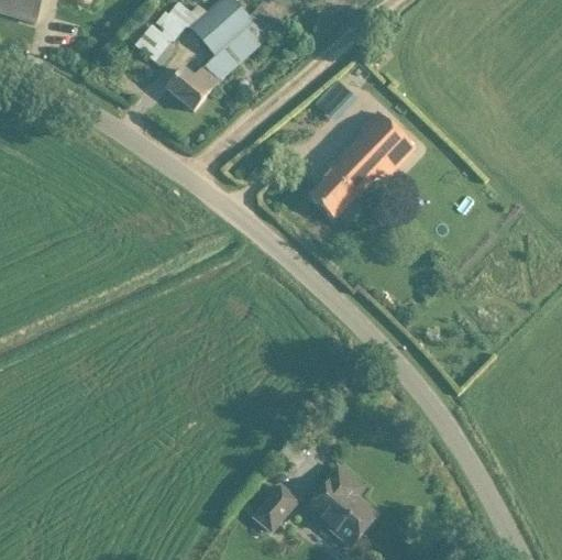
[(0,0),(0,7),(11,10),(9,14),(37,22),(43,0),(0,0)]
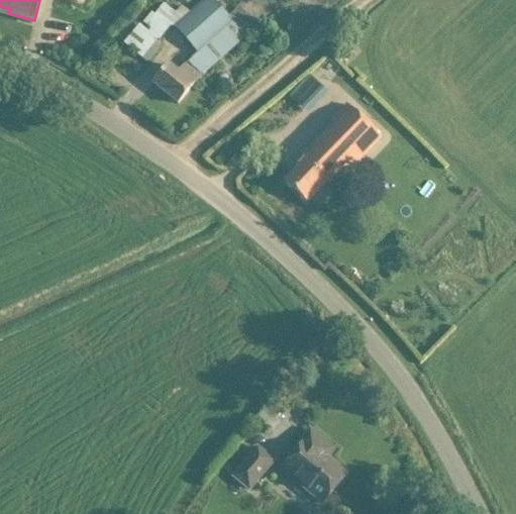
[(205,0),(192,11),(176,25),(198,52),(188,62),(203,74),(252,28),(246,21),(240,27),(215,0),(205,0)]
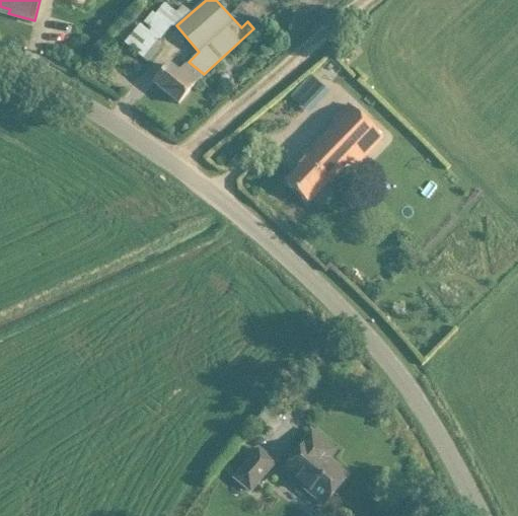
[(164,1),(155,12),(171,24),(176,25),(193,11),(182,3),(176,11),(164,1)]
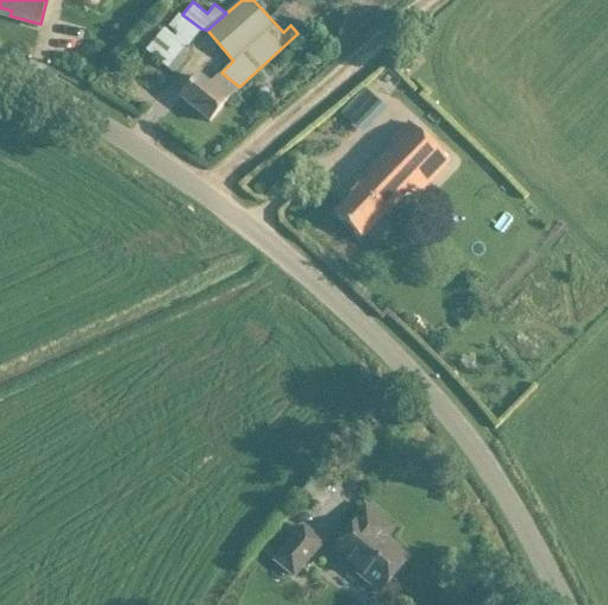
[(164,25),(145,48),(174,71),(188,55),(189,45),(188,44),(186,43),(185,42),(175,35),(164,25)]
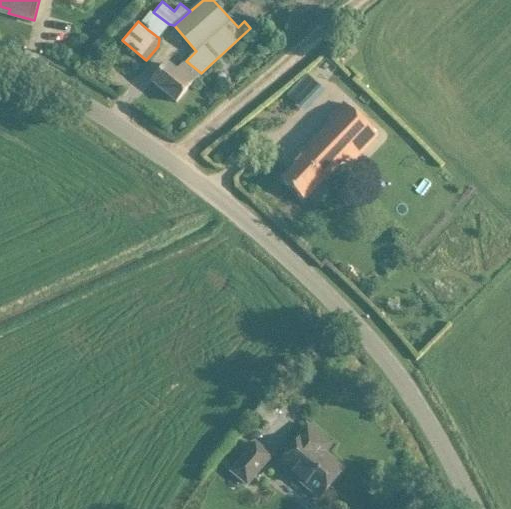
[(166,65),(153,81),(177,101),(190,85),(201,73),(186,61),(178,70),(169,62),(166,65)]
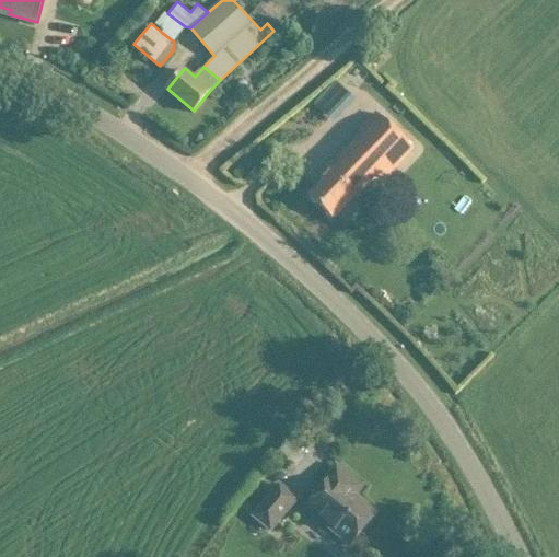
[(387,178),(414,149),(377,114),(359,132),(361,134),(342,153),(328,169),(330,172),(309,195),(335,219),(373,180),(379,173),(381,172),(387,178)]
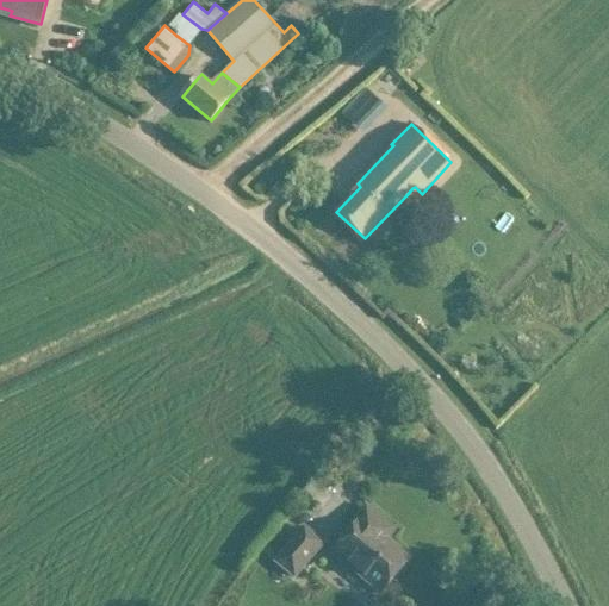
[(381,593),(396,576),(410,557),(387,538),(395,529),(367,506),(353,525),(355,528),(334,553),(381,593)]
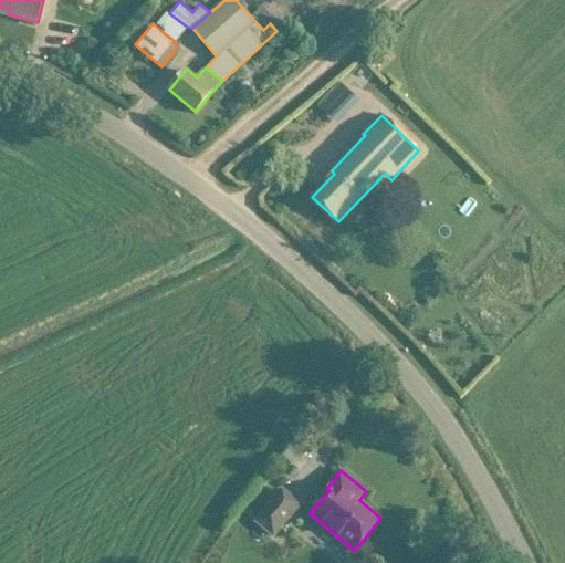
[(283,489),(257,521),(273,535),(300,502),(283,489)]
